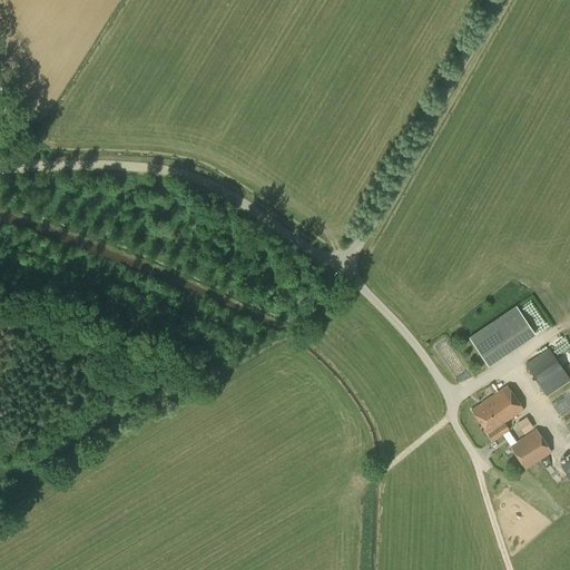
[(488,366),(534,334),(534,333),(516,305),(469,337),(488,366)]
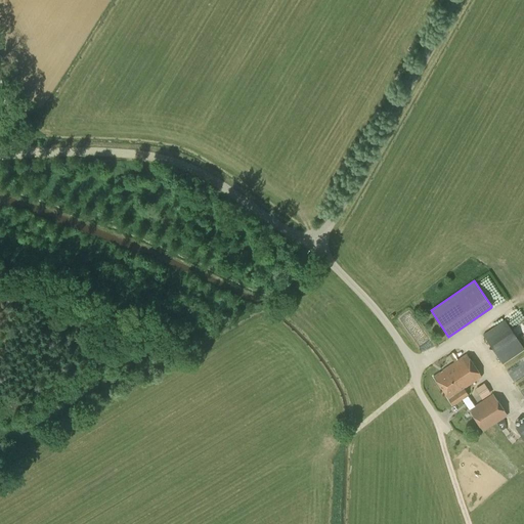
[(503,364),(523,349),(505,319),(482,335),(503,364)]
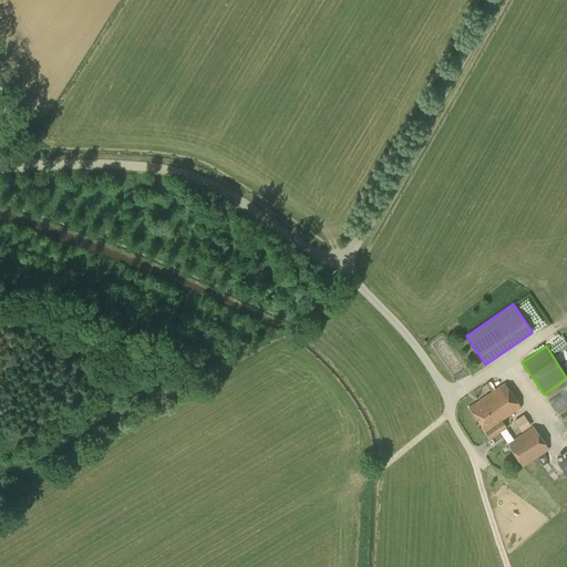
[(490,439),(506,428),(501,420),(519,408),(504,383),(468,408),(490,439)]
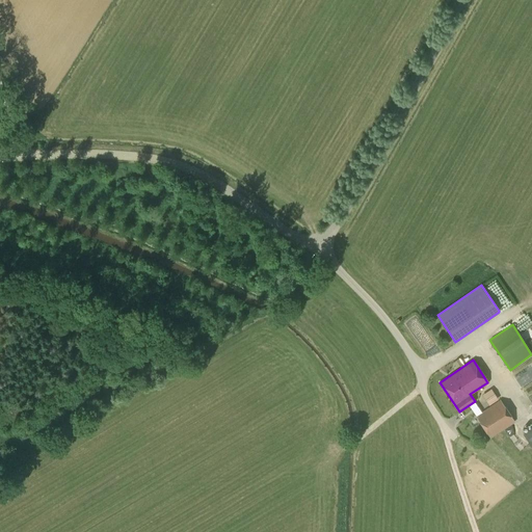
[(478,394),(484,402),(494,396),(487,388),(478,394)]
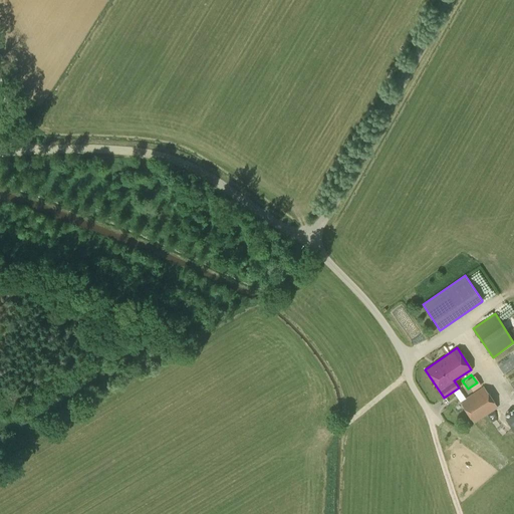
[(474,424),(497,408),(483,387),(460,402),(474,424)]
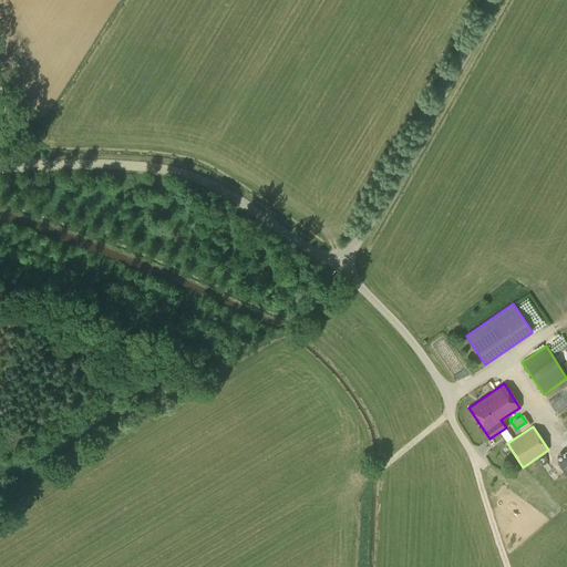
[(566,477),(566,455),(557,463),(566,477)]
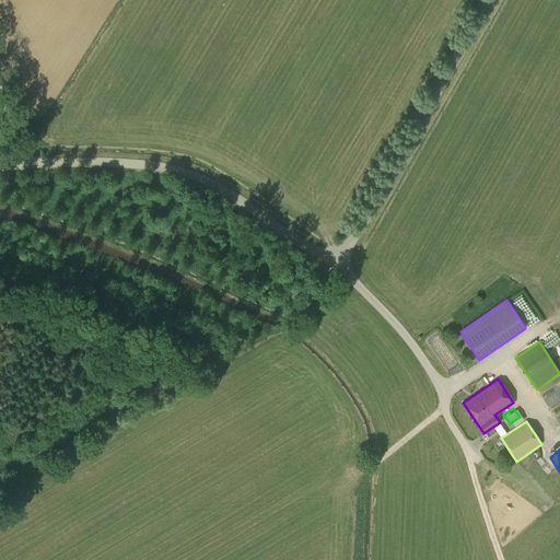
All buildings are outlined.
